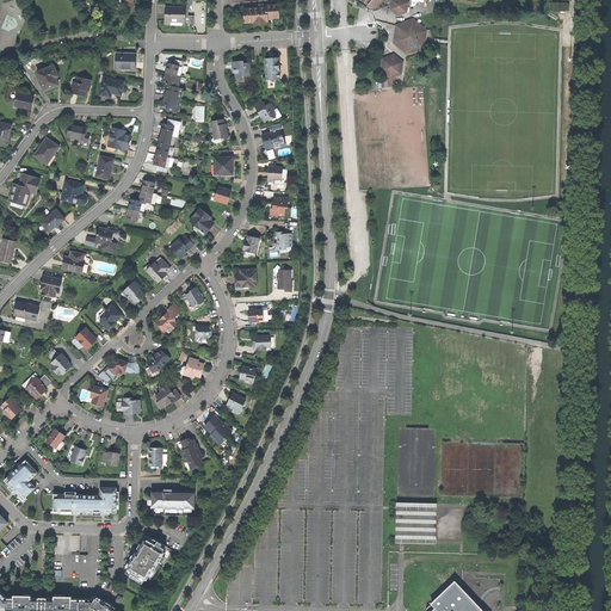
[(397,17),(407,13),(408,2),(405,0),(392,0),(390,10),(397,17)]
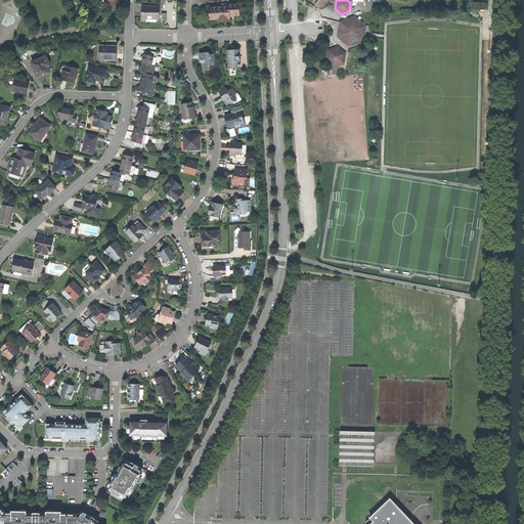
[(158,6),(158,22),(166,23),(167,13),(162,13),(162,4),(160,4),(158,4),(158,6)]
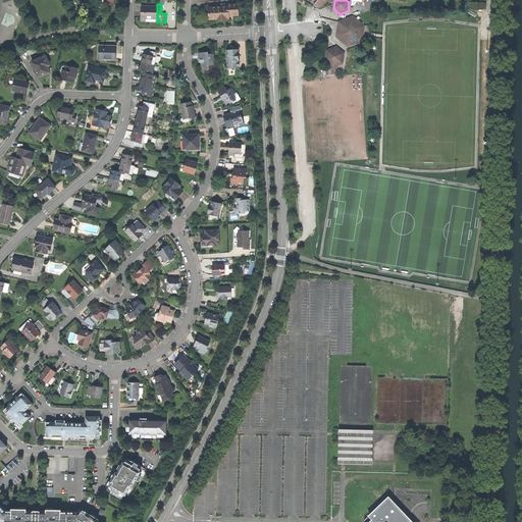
[(229,16),(238,15),(237,4),(227,5),(227,6),(217,7),(208,8),(209,20),(217,19),(219,19),(219,21),(227,20),(227,19),(229,18),(229,16)]
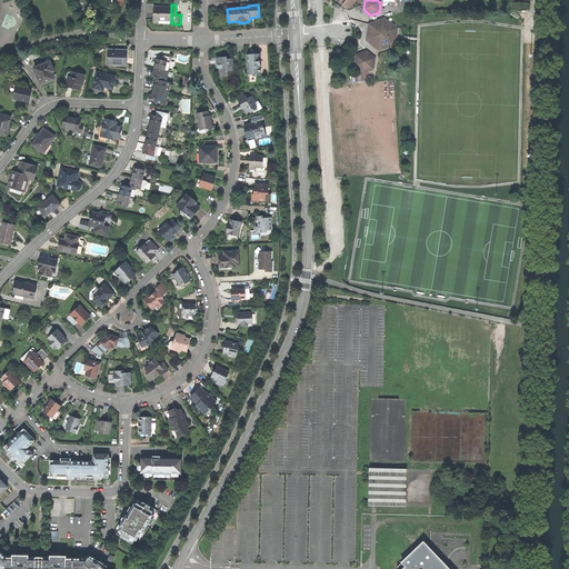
[(153,23),(171,23),(171,7),(155,7),(155,16),(153,23)]
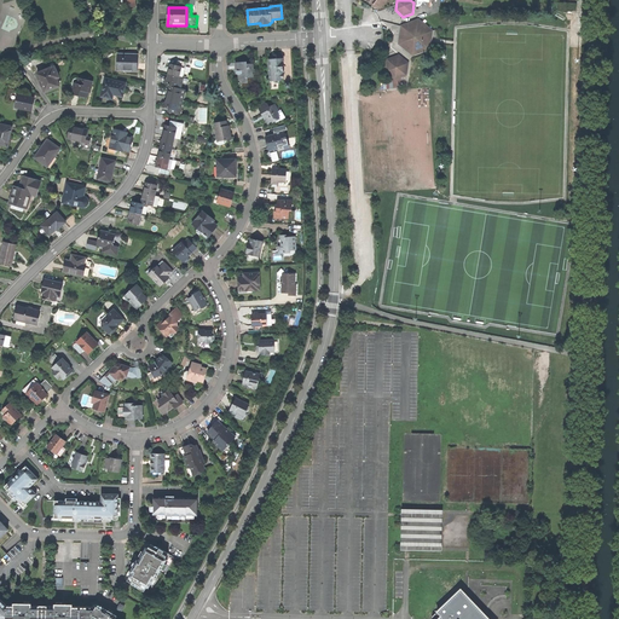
[(399,45),(412,56),(429,50),(432,32),(418,21),(401,27),(399,45)]
